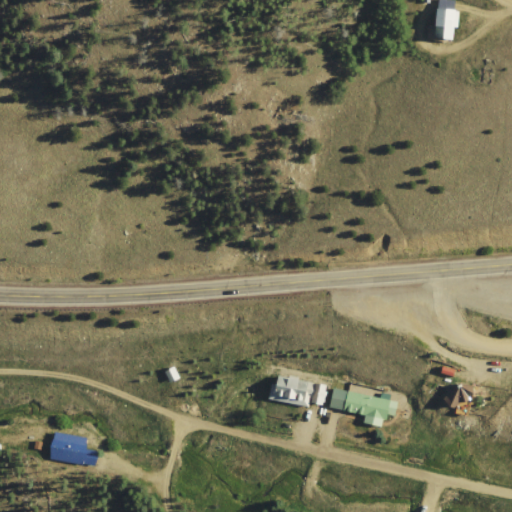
[(455,0),(440,0),(437,0),(436,39),(454,39),(454,27),(458,27),(458,10),(455,10),(455,0)]
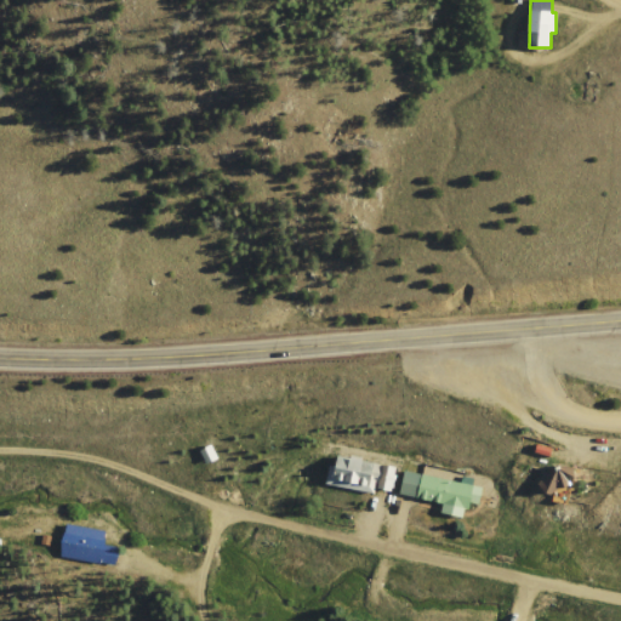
[(375,493),(376,486),(392,489),(396,465),(339,455),(337,465),(330,463),(326,483),(375,493)]
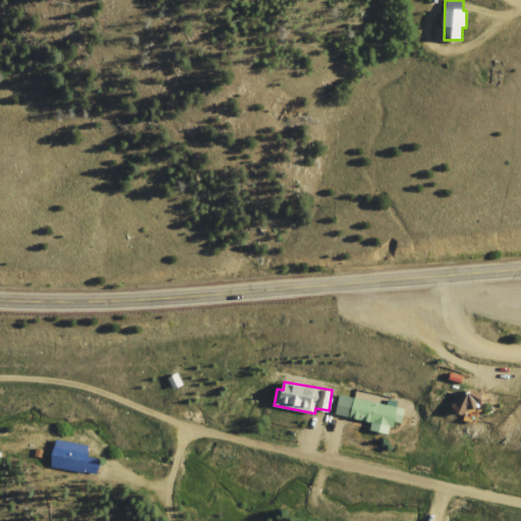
[(480,391),(453,394),(454,410),(482,408),(480,391)]
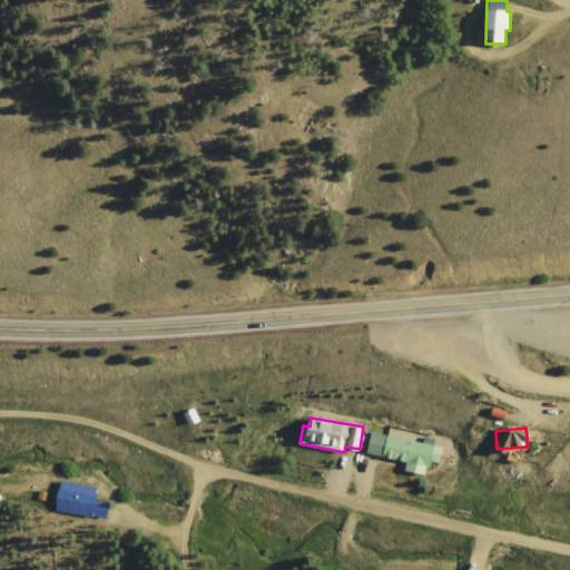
[(428,474),(430,460),(441,462),(443,445),(372,431),(367,453),(406,461),(405,470),(428,474)]
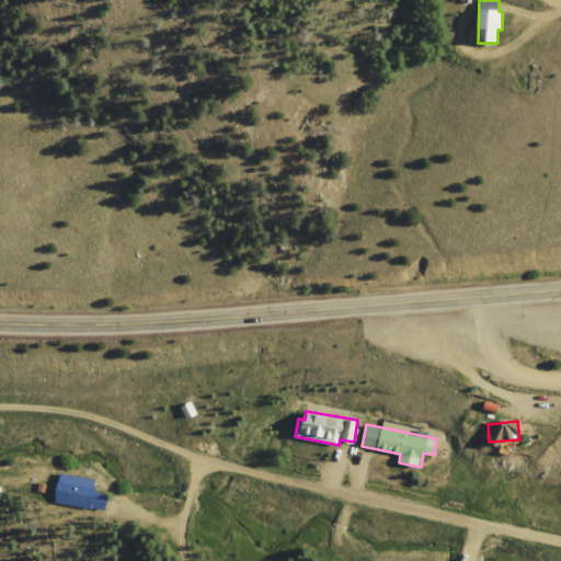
[(96,479),(60,471),(54,501),(103,512),(107,493),(94,490),(96,479)]
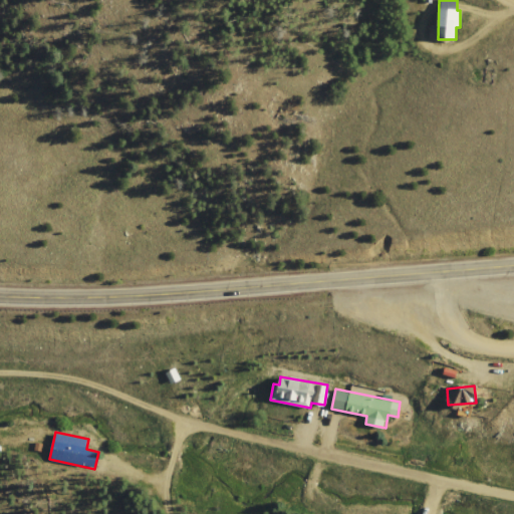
All buildings are outlined.
